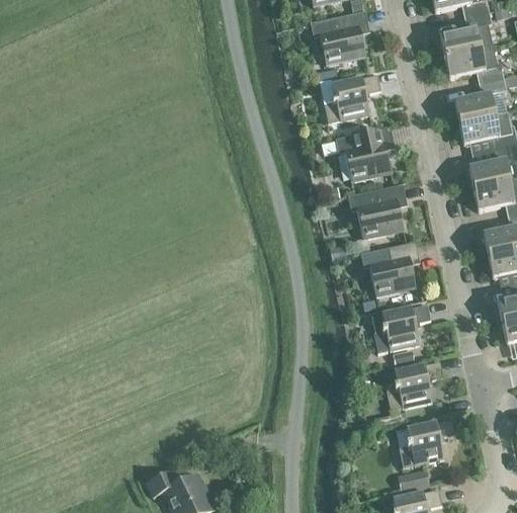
[(355,13),(364,11),(364,12),(366,11),(363,0),(353,2),(355,13)]
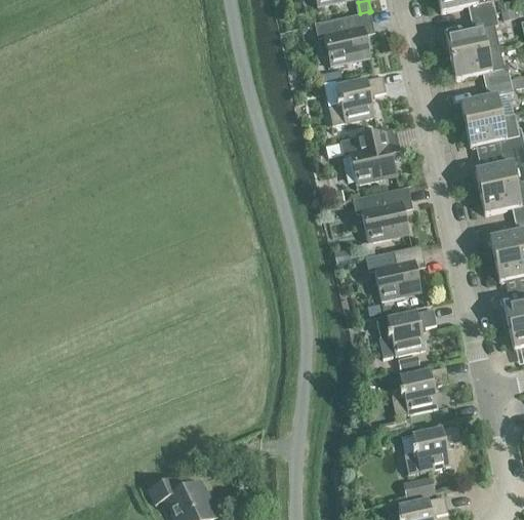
[(471,17),(496,11),(493,0),(488,0),(438,0),(441,11),(468,5),(471,17)]
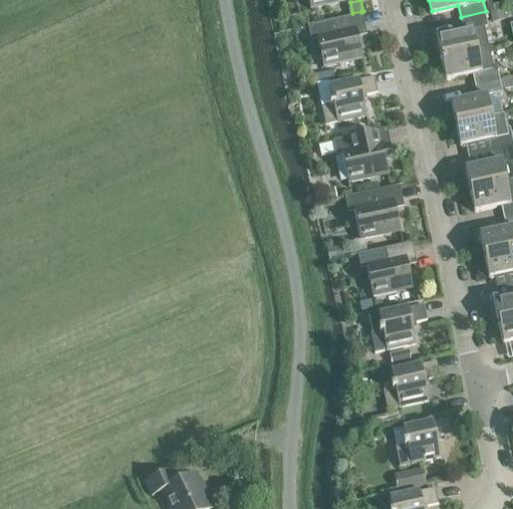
[(502,8),(500,0),(489,2),(490,10),(502,8)]
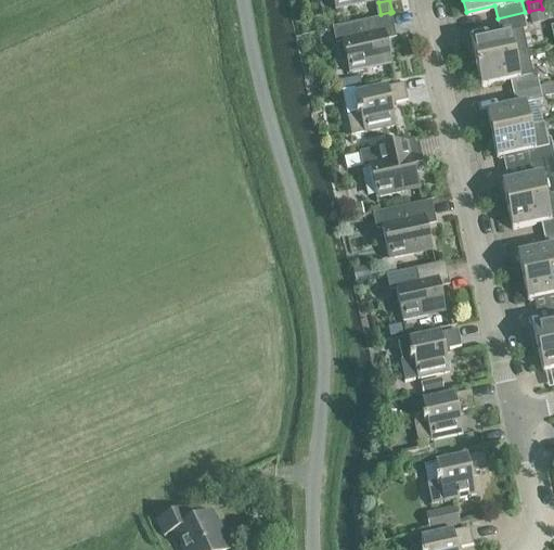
[(542,9),(529,11),(531,20),(544,16),(542,9)]
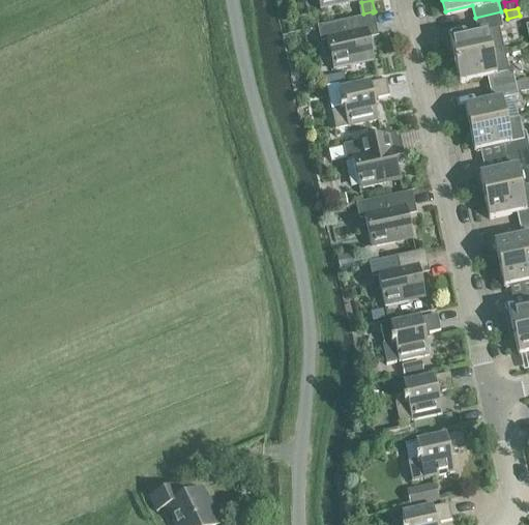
[(333,66),(357,61),(356,58),(374,54),(368,28),(376,26),(373,12),(373,11),(363,13),(318,23),(318,25),(320,25),(322,37),(327,36),(333,66)]
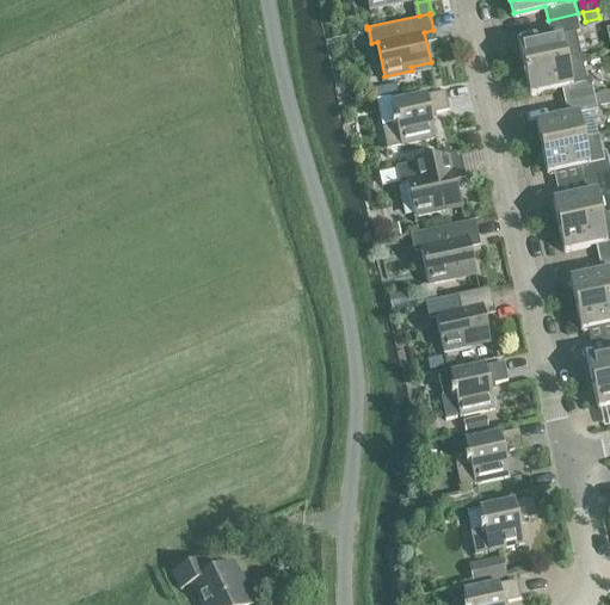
[(578,13),(548,20),(550,34),(519,41),(525,66),(580,54),(575,29),(580,28),(578,13)]
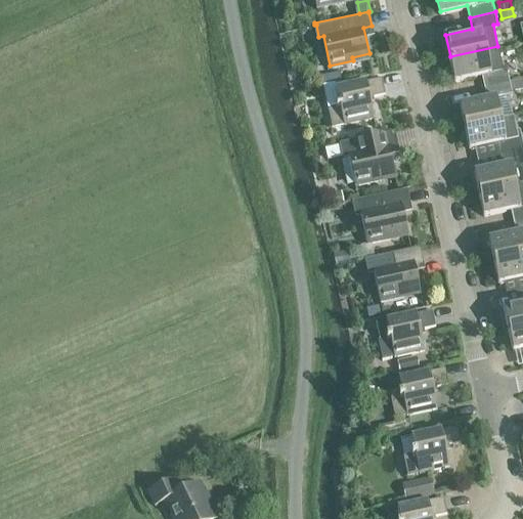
[(482,73),(484,84),(510,79),(507,67),(503,68),(497,46),(450,56),(454,79),(482,73)]
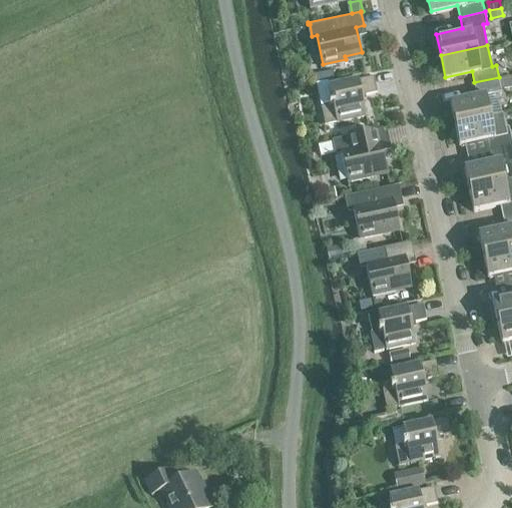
[(313,71),(315,81),(327,78),(324,69),(313,71)]
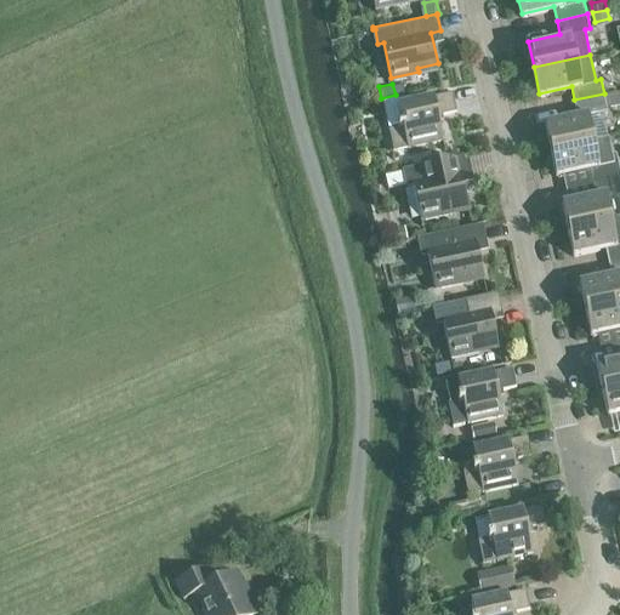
[(438,113),(458,108),(453,90),(434,94),(434,92),(398,101),(403,120),(398,121),(399,125),(391,126),(396,148),(443,137),(438,113)]
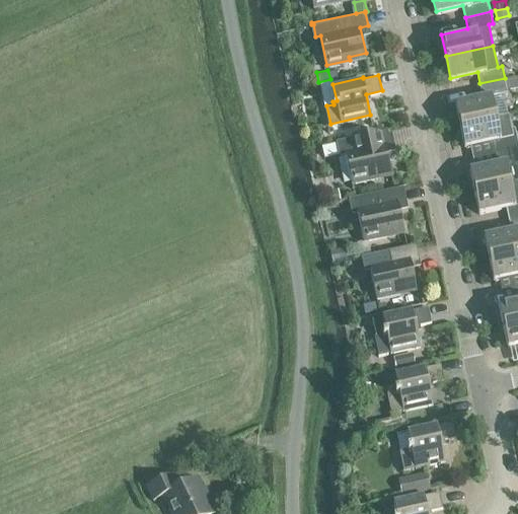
[(505,78),(507,87),(517,85),(517,75),(505,78)]
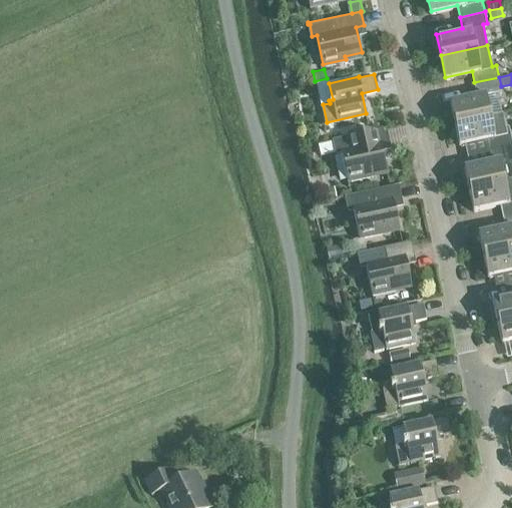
[(450,99),(455,121),(502,111),(497,90),(502,89),(501,86),(499,77),(474,82),(477,94),(450,99)]
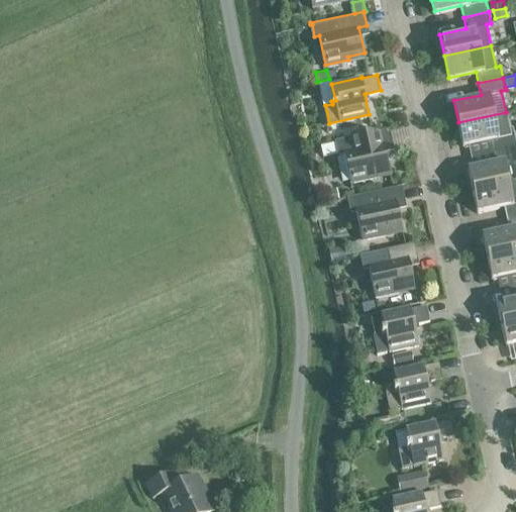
[(492,149),(515,143),(515,136),(513,125),(509,125),(506,112),(458,122),(462,143),(490,138),(492,149)]
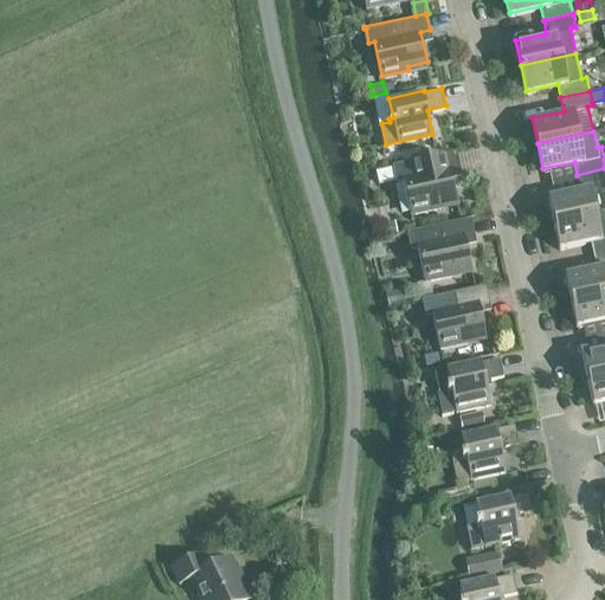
[(450,168),(459,166),(456,149),(394,162),(398,179),(403,178),(411,212),(437,206),(437,202),(457,198),(450,168)]
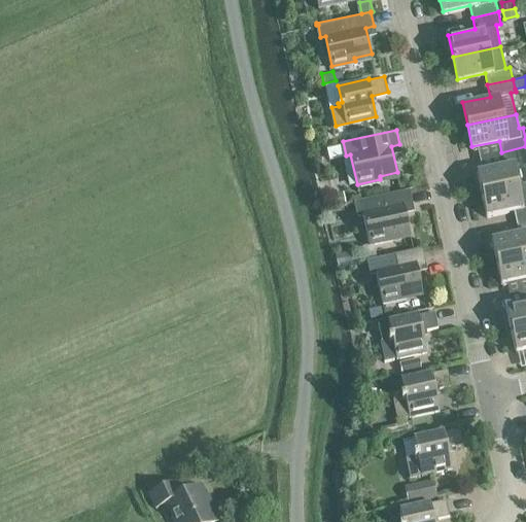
[(525,146),(501,152),(504,165),(477,170),(482,193),(525,182),(525,146)]
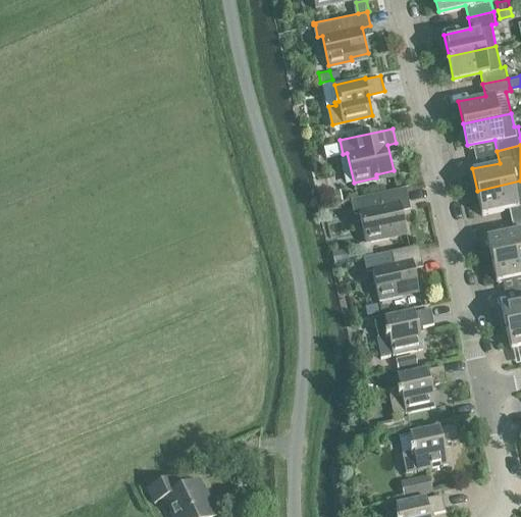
[(511,218),(520,215),(520,181),(477,191),(482,212),(509,207),(511,218)]
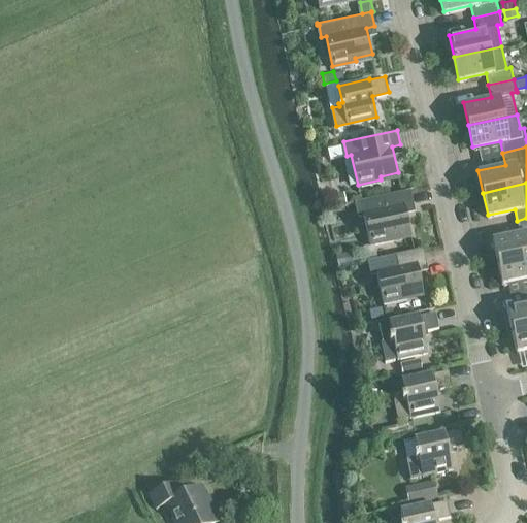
[(413,203),(409,188),(356,200),(359,214),(364,213),(370,242),(394,237),(393,235),(410,231),(404,204),(413,203)]
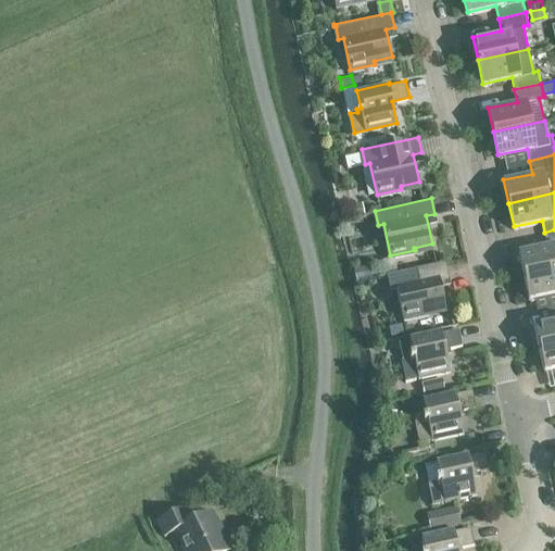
[(349,204),(351,216),(365,213),(362,201),(349,204)]
